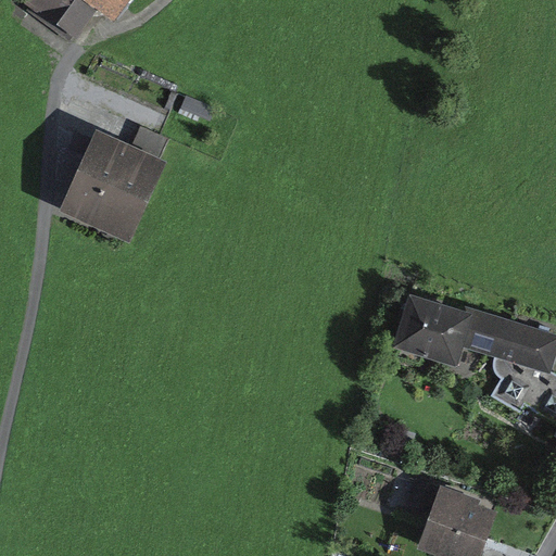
[(27,0),(22,8),(74,45),(96,12),(114,23),(130,0),(27,0)]
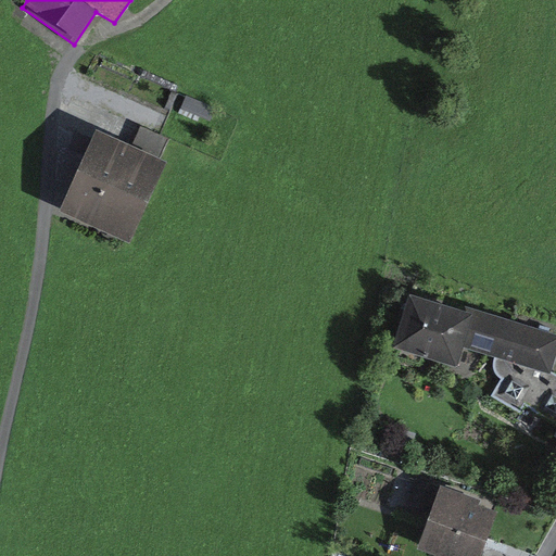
[(214,108),(187,97),(182,108),(209,118),(214,108)]
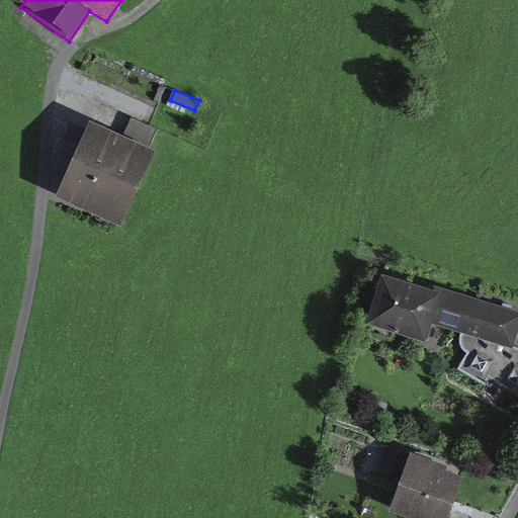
[(122,137),(89,121),(56,198),(121,229),(156,152),(149,149),(157,130),(131,118),(122,137)]
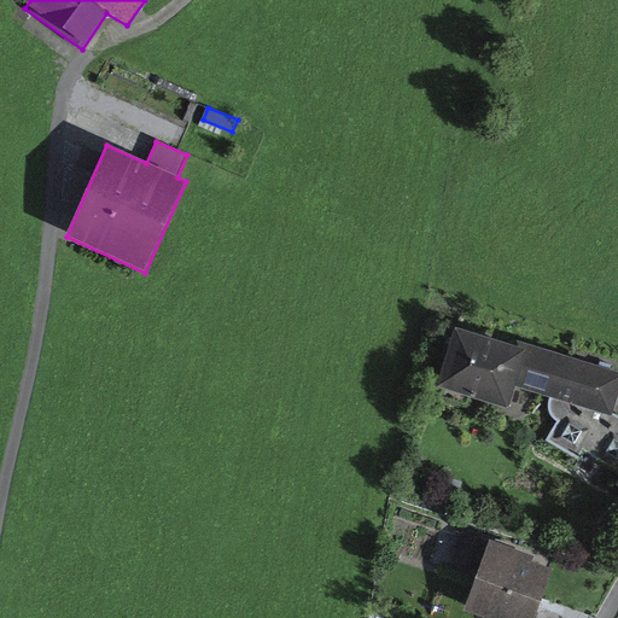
[(617,473),(617,415),(613,413),(617,396),(617,373),(518,340),(517,347),(455,330),(437,389),(509,410),(517,388),(551,398),(548,403),(548,412),(551,418),(557,423),(546,439),(578,460),(584,453),(617,473)]
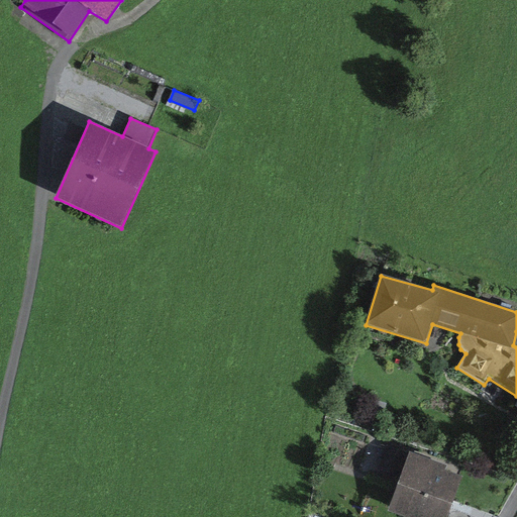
[(389,511),(403,516),(447,516),(462,479),(451,473),(446,467),(410,452),(389,511)]
